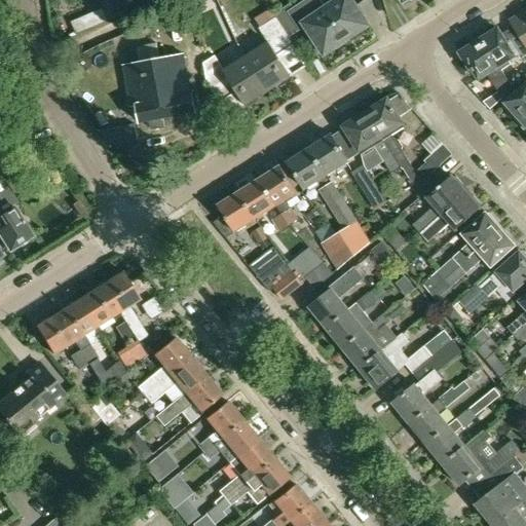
[(305,27),(317,45),(325,55),(336,47),(337,49),(346,44),(345,42),(345,41),(346,41),(318,0),(305,0),(294,8),(292,3),(274,14),(288,35),(290,37),(305,27)]
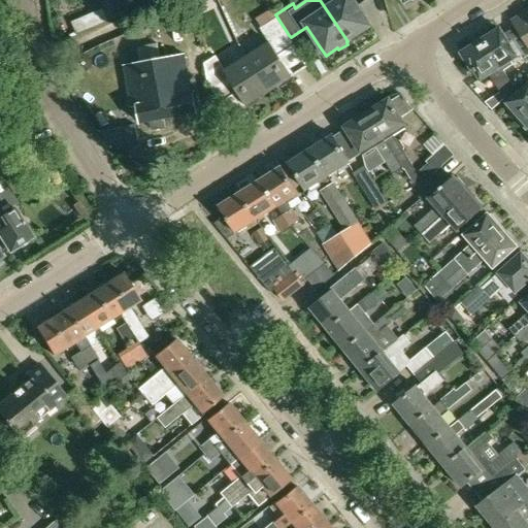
[(320,0),(348,41),(349,42),(350,39),(370,26),(353,0),(320,0)]
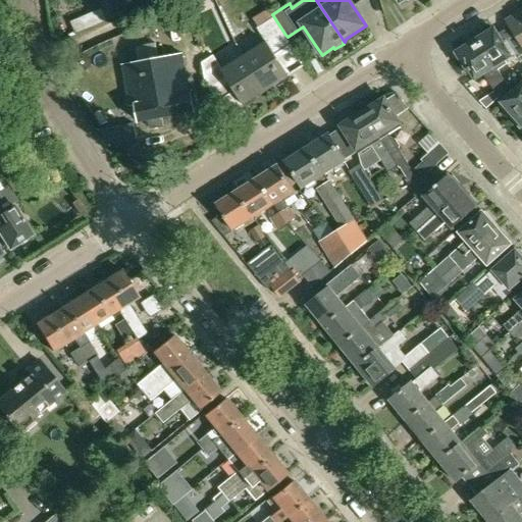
[(105,20),(100,8),(70,21),(75,34),(105,20)]
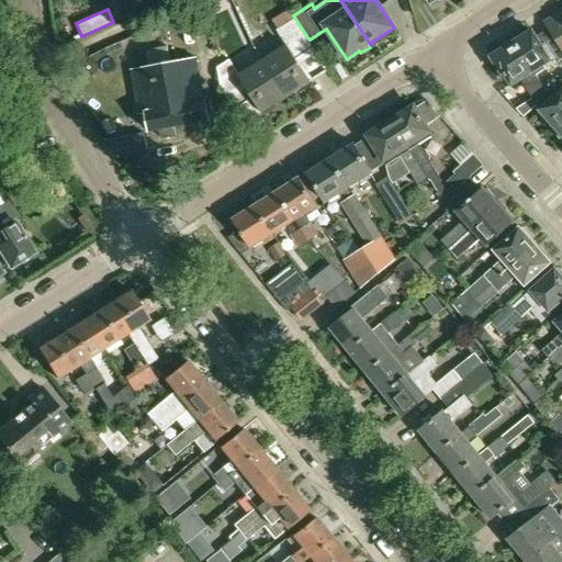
[(287,46),(262,62),(285,99),(311,83),(296,60),(315,48),(310,40),(307,37),(293,15),(290,9),(272,20),(279,29),(277,31),(287,46)]
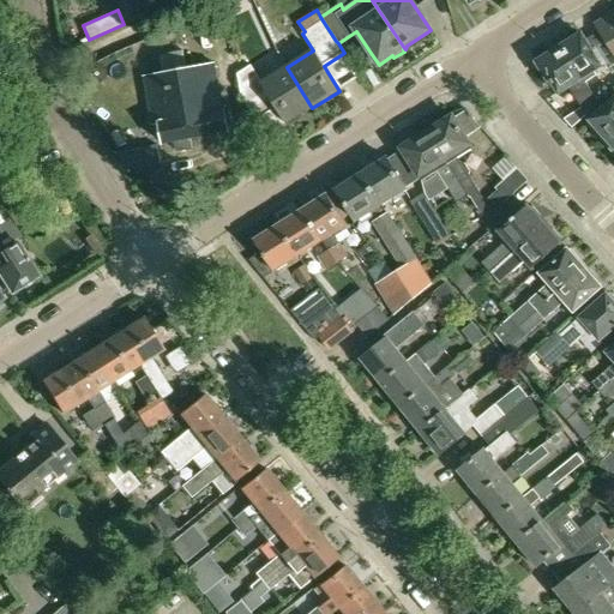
[(613,12),(594,25),(599,31),(613,55),(613,12)]
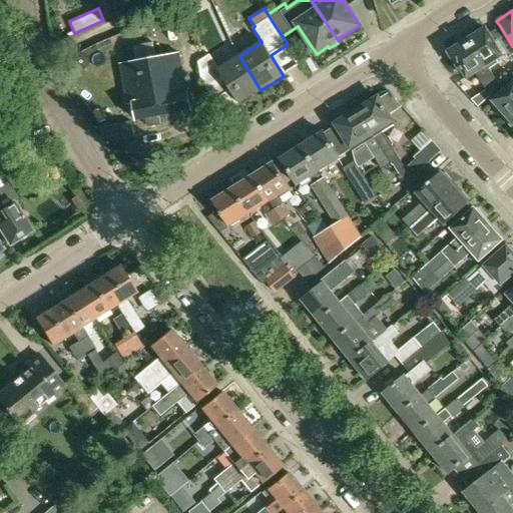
[(474,36),(466,41),(476,55),(479,54),(489,69),(498,63),(496,59),(504,54),(507,58),(512,54),(512,46),(500,26),(489,33),(486,28),(483,30),(481,29),(473,34),(474,36)]
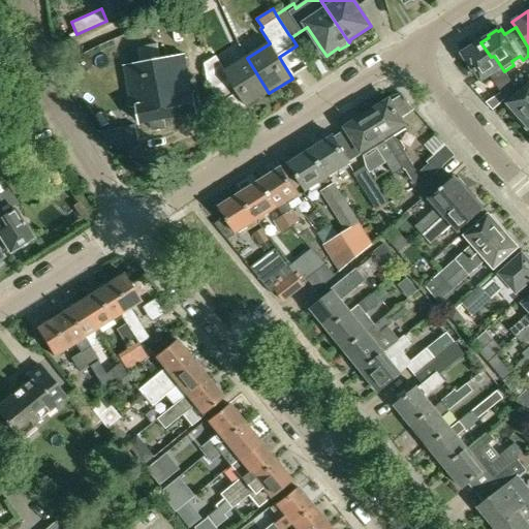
[(517,90),(504,71),(494,56),(491,57),(480,42),(474,47),(473,44),(465,50),(466,52),(463,54),(472,69),(474,68),(481,80),(490,74),(506,99),(517,90)]
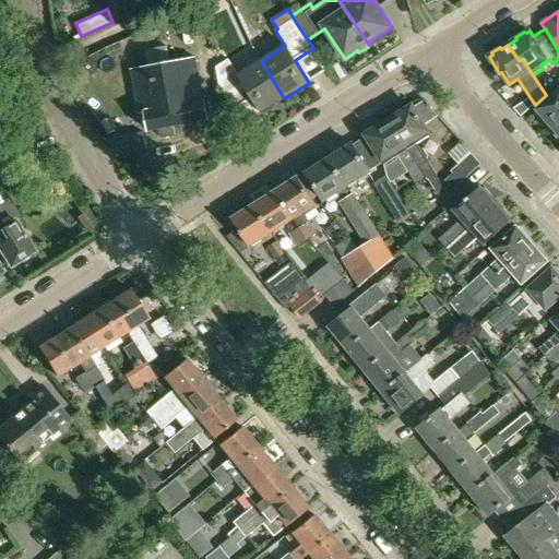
[(146,49),(150,68),(131,71),(139,114),(140,113),(141,115),(144,115),(147,131),(158,129),(159,139),(173,135),(171,127),(206,120),(202,100),(201,100),(193,59),(169,63),(166,46),(146,49)]
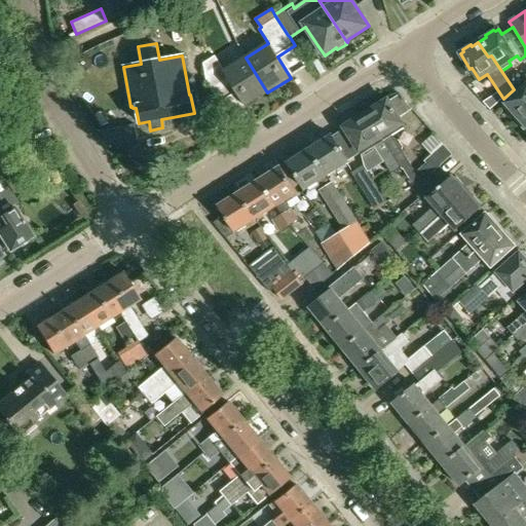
[(246,106),(267,92),(246,58),(224,71),(215,55),(202,64),(205,82),(214,96),(232,85),(246,106)]
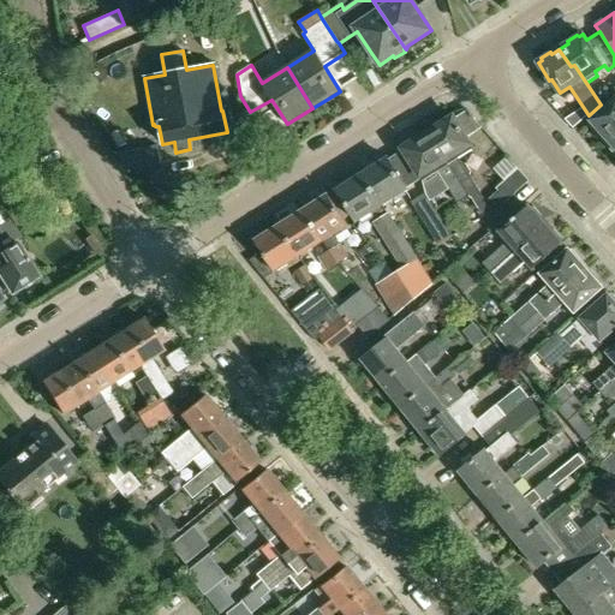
[(605,137),(605,138),(614,129),(614,97),(603,109),(601,105),(589,115),(591,119),(590,120),(596,127),(595,131),(601,138),(605,137)]
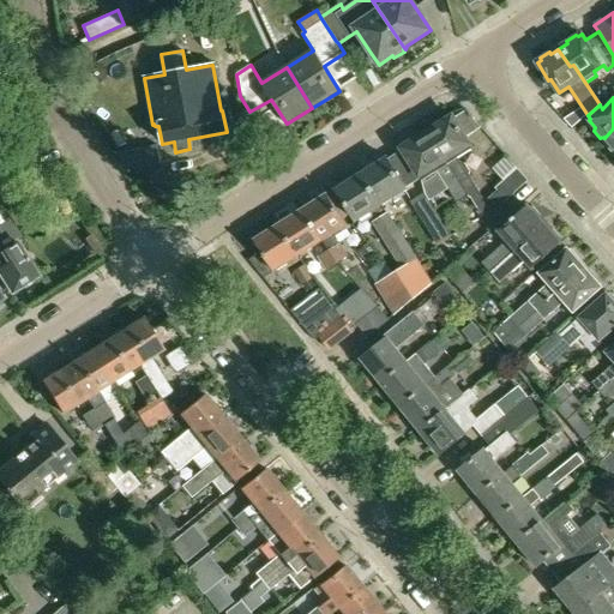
[(426,131),(447,164),(451,170),(458,180),(456,182),(465,198),(467,202),(470,200),(476,209),(486,218),(506,202),(527,180),(516,169),(494,190),(497,191),(483,203),(468,178),(470,170),(465,162),(459,163),(457,158),(473,148),(452,116),(450,119),(449,116),(437,122),(439,125),(428,132),(427,131),(426,131)]
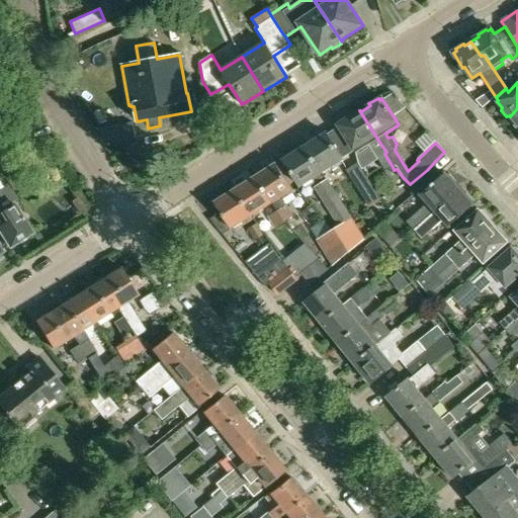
[(356,152),(377,139),(359,110),(359,111),(359,112),(351,117),(349,116),(340,121),(341,123),(339,125),(345,136),(356,152)]
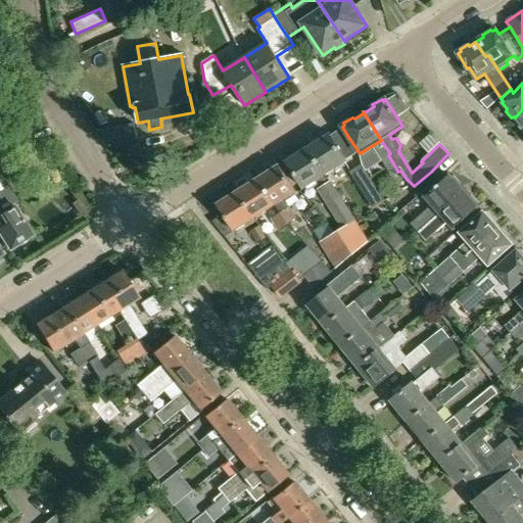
[(330,135),(307,149),(324,175),(346,160),(330,135)]
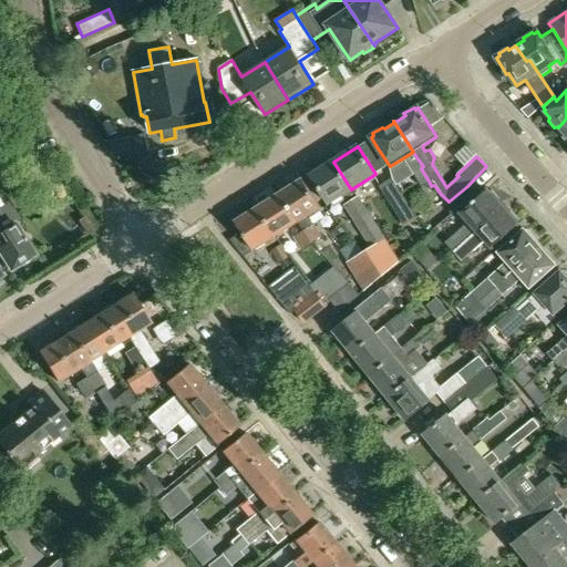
[(416,157),(406,164),(414,175),(422,187),(430,183),(421,168),(423,166),(416,157)]
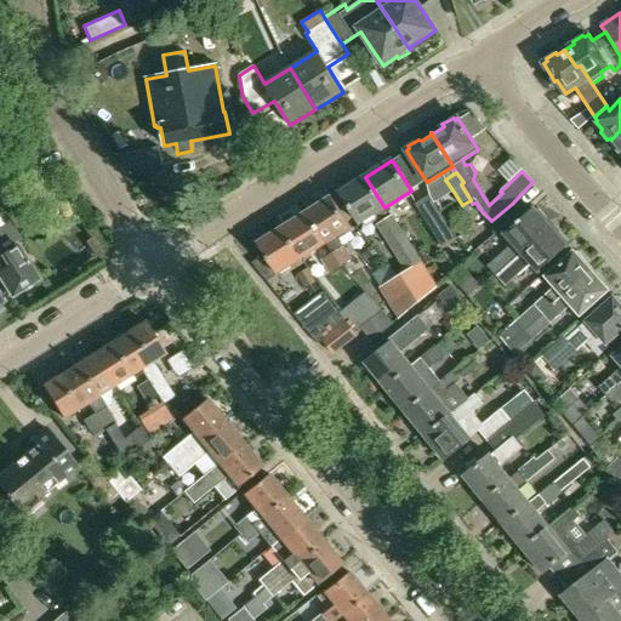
[(385,208),(365,177),(340,192),(359,223),(385,208)]
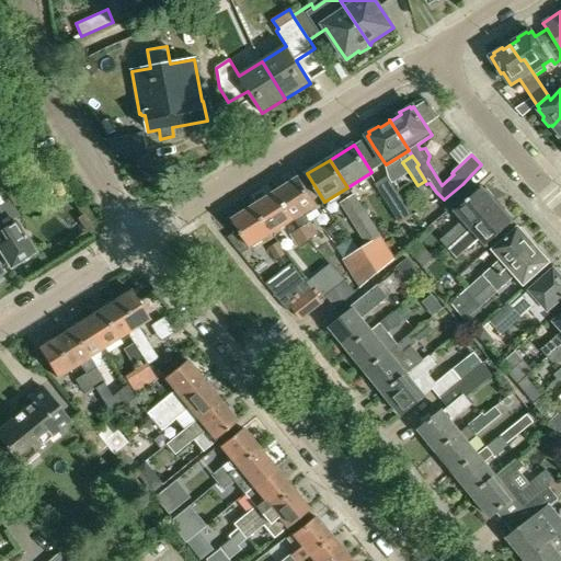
[(411,214),(388,178),(376,184),(399,221),(411,214)]
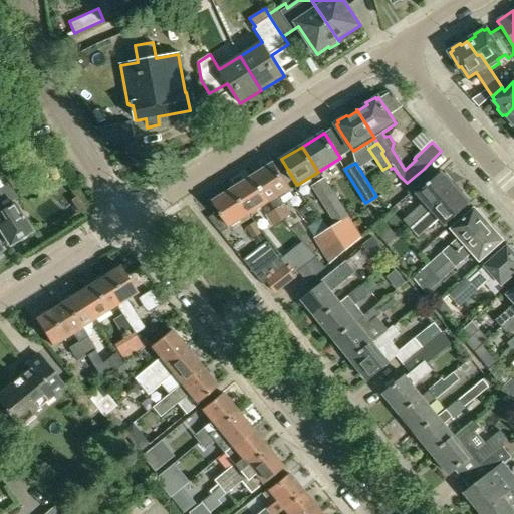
[(270,202),(275,210),(282,221),(291,216),(278,196),(290,189),(275,164),(254,177),(270,202)]
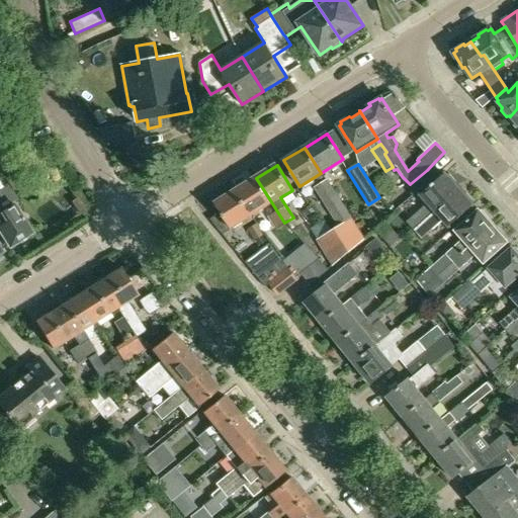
[(434,177),(427,170),(410,184),(418,192),(429,183),(434,177)]
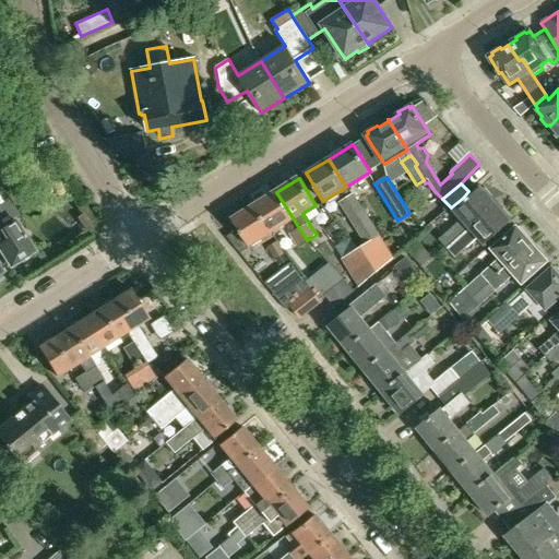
[(461,218),(438,238),(440,240),(447,248),(454,240),(464,232),(496,204),(490,198),(492,197),(485,188),(483,190),(480,188),(465,201),(454,211),(461,218)]
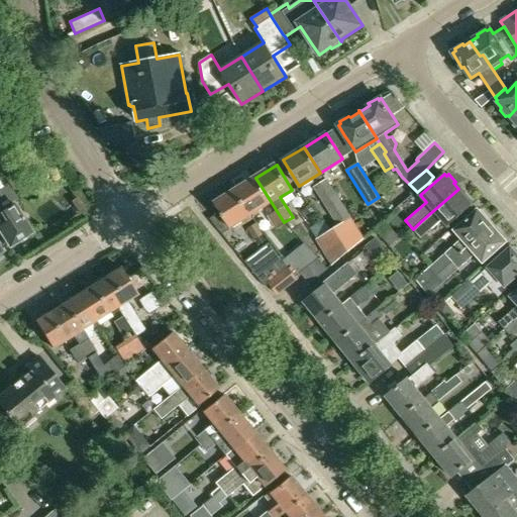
[(255,178),(235,191),(251,215),(272,203),(255,178)]
